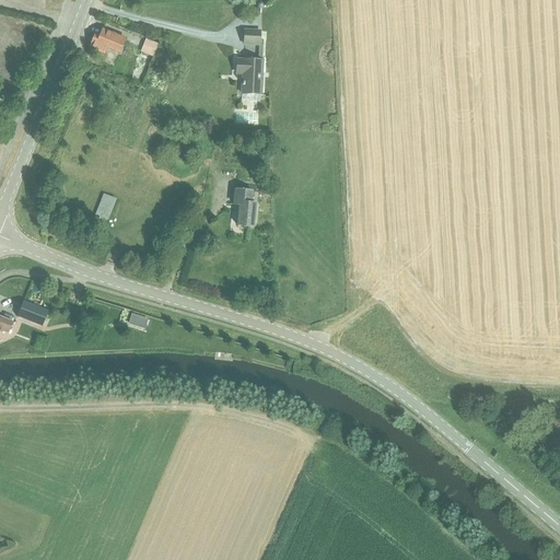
[(94,34),(89,47),(104,54),(107,48),(119,54),(125,39),(102,30),(98,36),(94,34)]
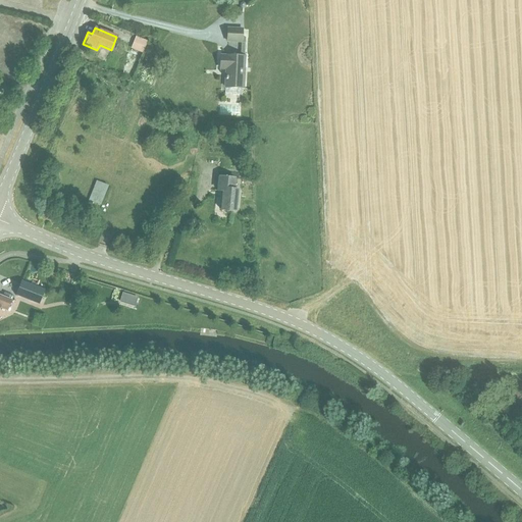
[(227,56),(227,57),(221,56),(220,69),(226,69),(225,88),(243,89),(245,39),(242,38),(243,30),(227,29),(227,42),(242,43),(241,57),(227,56)]
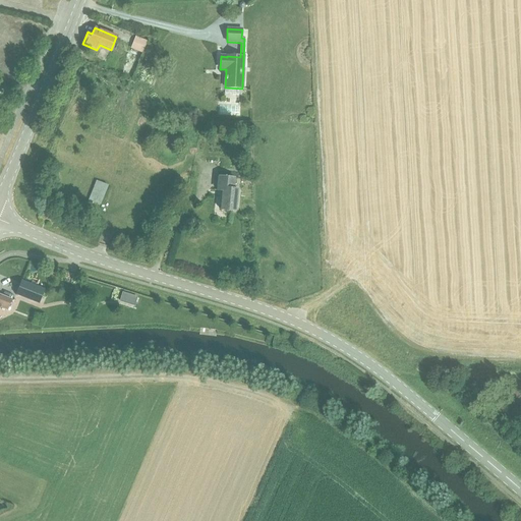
[(135,37),(132,43),(145,48),(148,42),(135,37)]
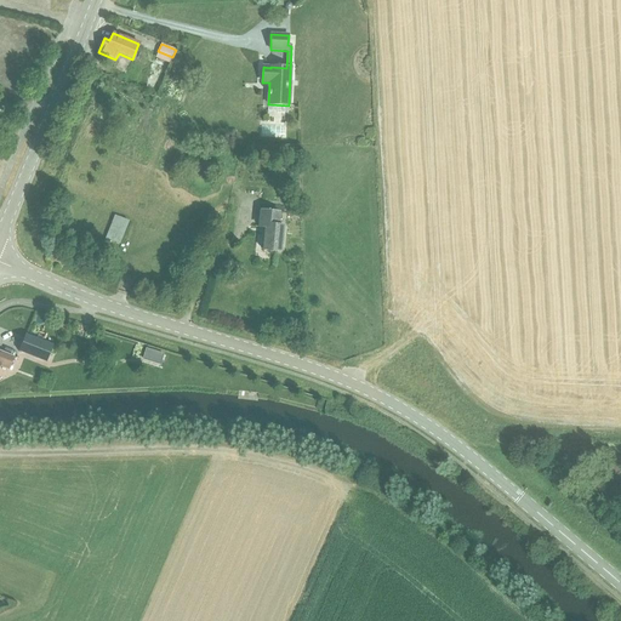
[(155,57),(146,81),(160,87),(170,63),(155,57)]
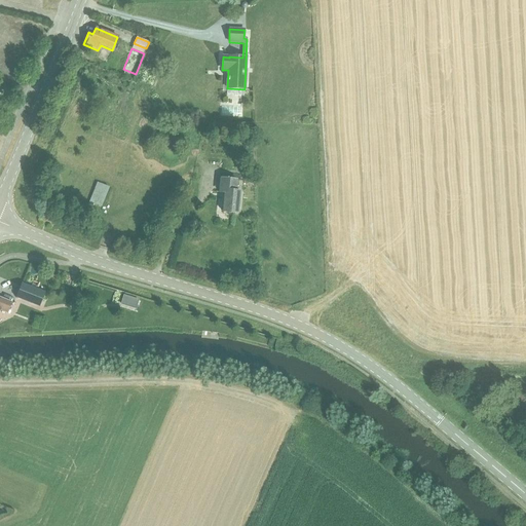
[(237,215),(239,193),(235,192),(236,181),(221,180),(220,194),(225,195),(223,214),(237,215)]
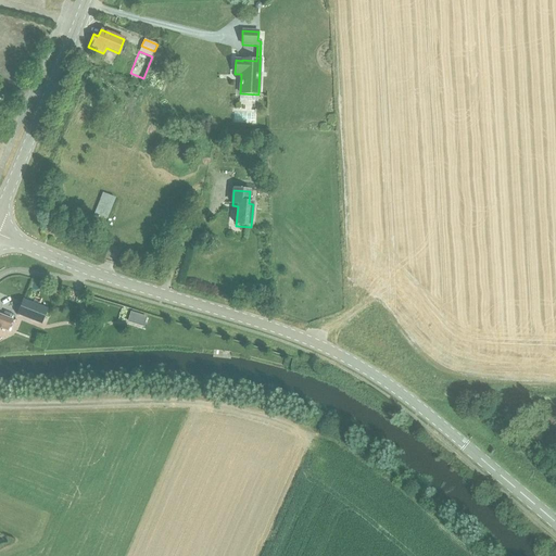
[(102,193),(93,214),(106,219),(115,199),(102,193)]
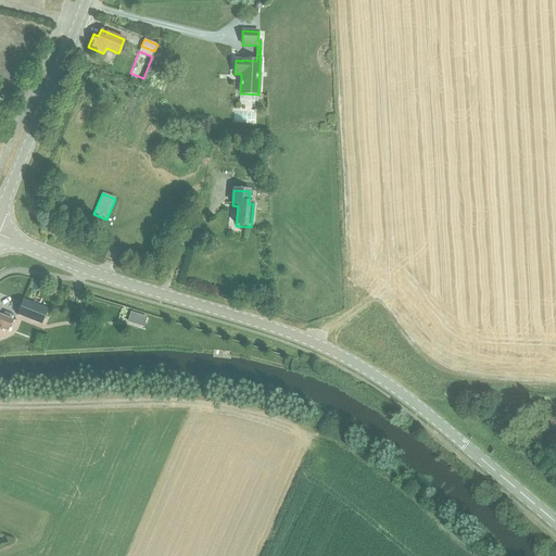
[(52,236),(55,228),(48,225),(45,232),(52,236)]
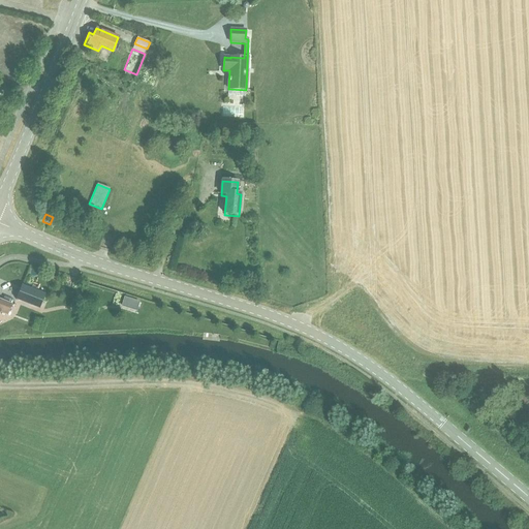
[(21,287),(17,300),(39,308),(43,296),(21,287)]
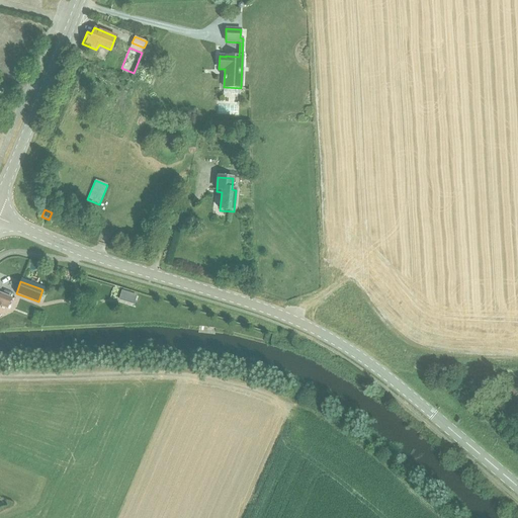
[(121,291),(118,298),(134,304),(136,295),(121,291)]
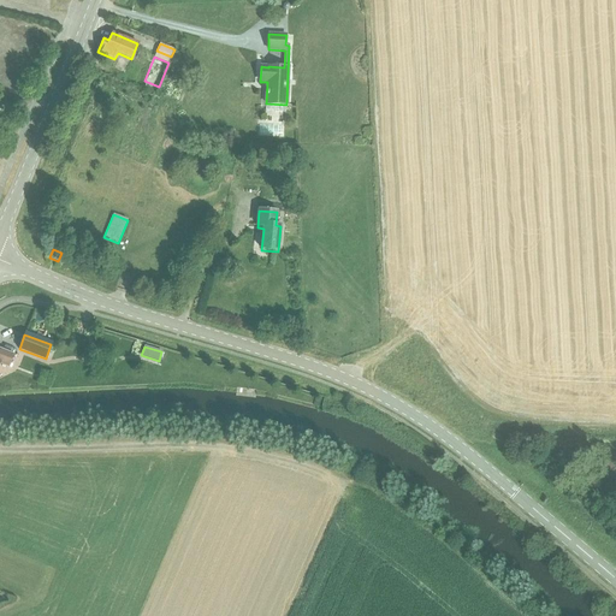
[(0,363),(9,367),(13,354),(0,348),(0,363)]
